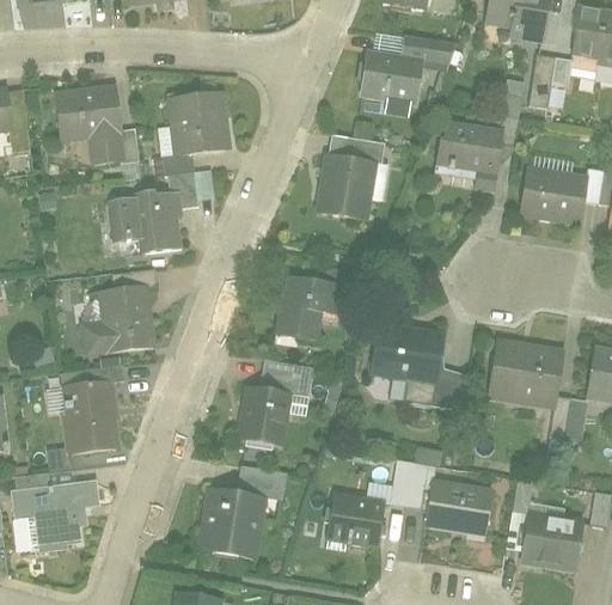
[(380,0),(380,4),(427,10),(428,0),(380,0)]
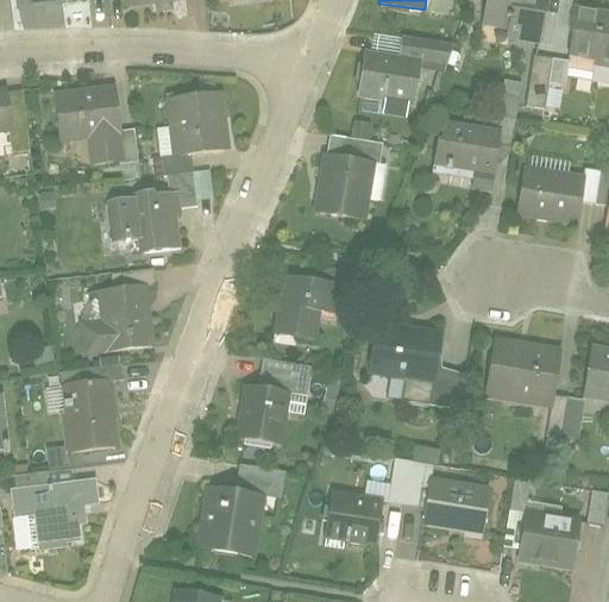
[(508,38),(540,43),(546,0),(484,0),(482,20),(510,25),(508,38)]
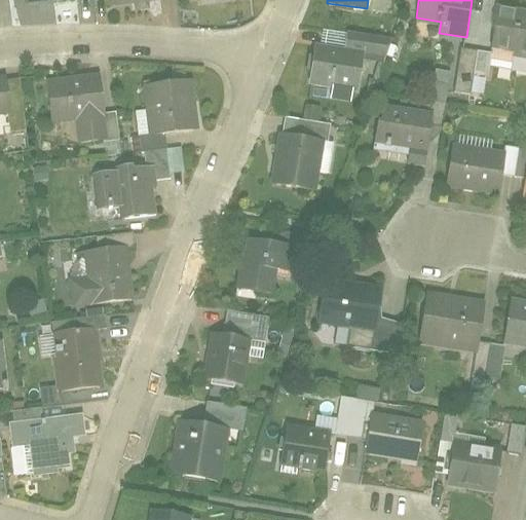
[(497,1),(489,48),(516,53),(525,6),(497,1)]
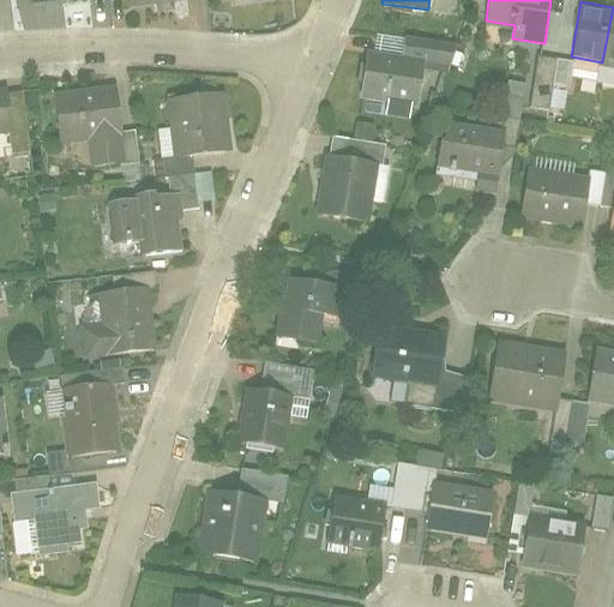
[(613,7),(602,62),(613,64),(613,7)]
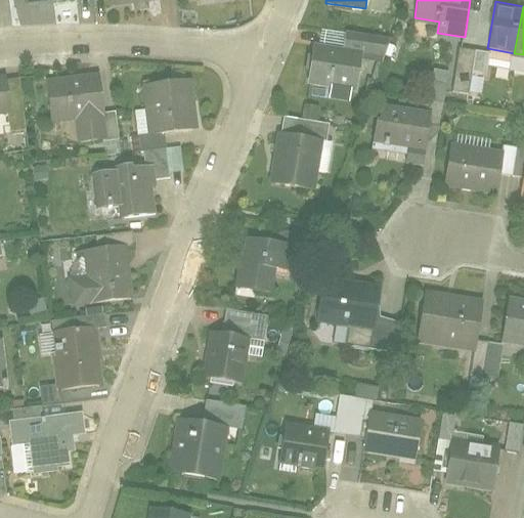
[(336,43),(338,30),(320,27),(317,40),(336,43)]
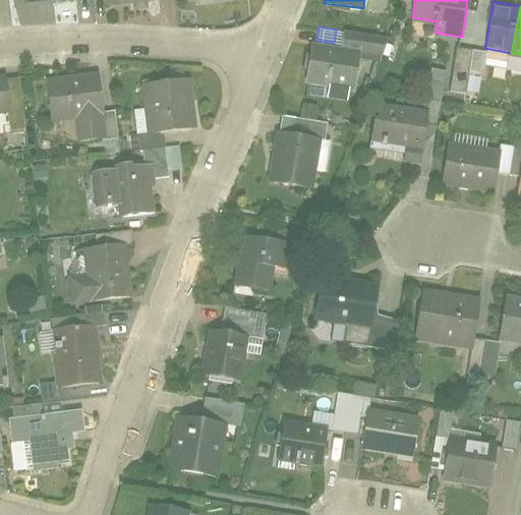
[(312,42),(307,82),(330,86),(328,97),(350,100),(351,89),(356,90),(361,53),(382,55),(385,35),(345,30),(343,46),(312,42)]
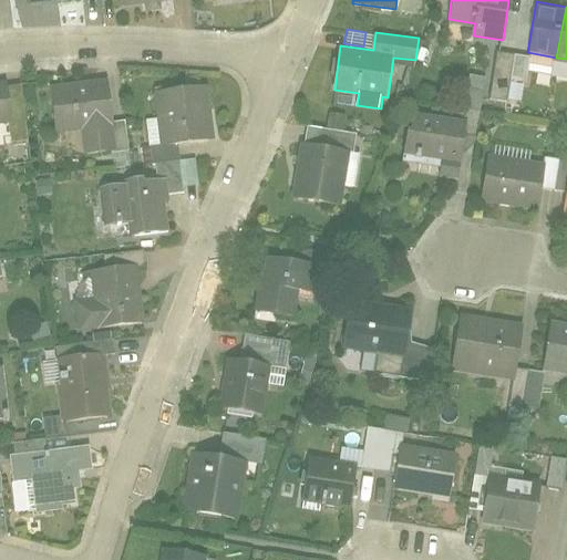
[(477,105),(481,72),(464,71),(462,103),(477,105)]
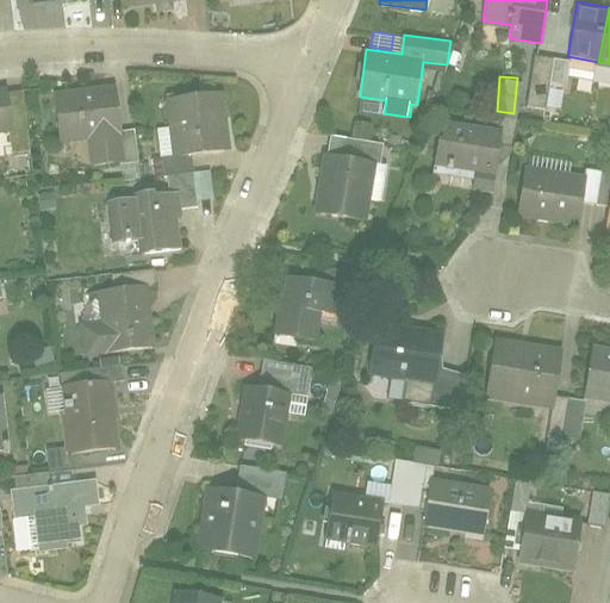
[(124,159),(114,84),(54,91),(60,137),(86,135),(89,163),(124,159)]
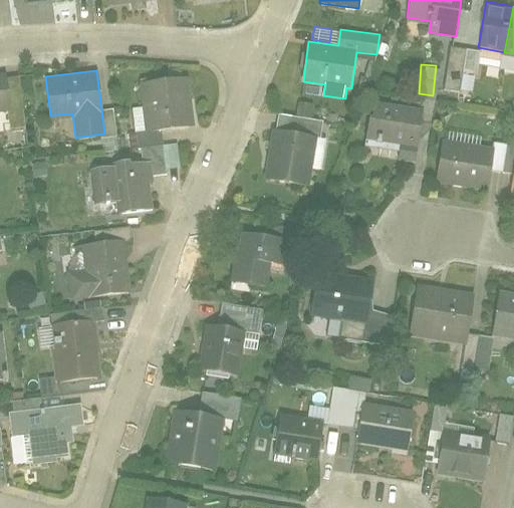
[(0,110),(9,110),(6,72),(0,72),(0,110)]
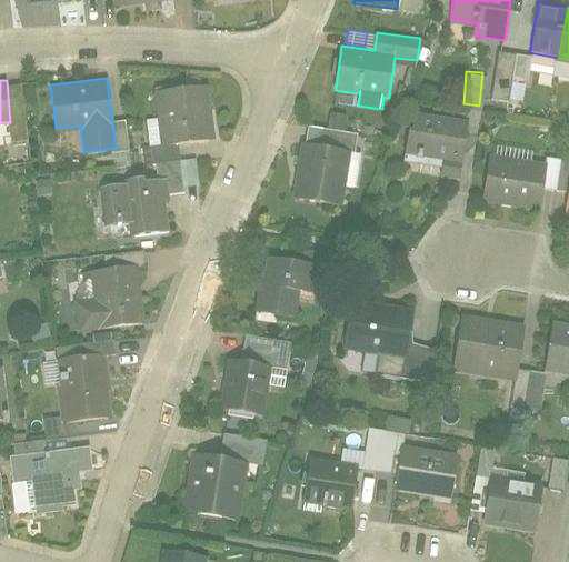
[(213,133),(208,84),(159,90),(165,139),(213,133)]
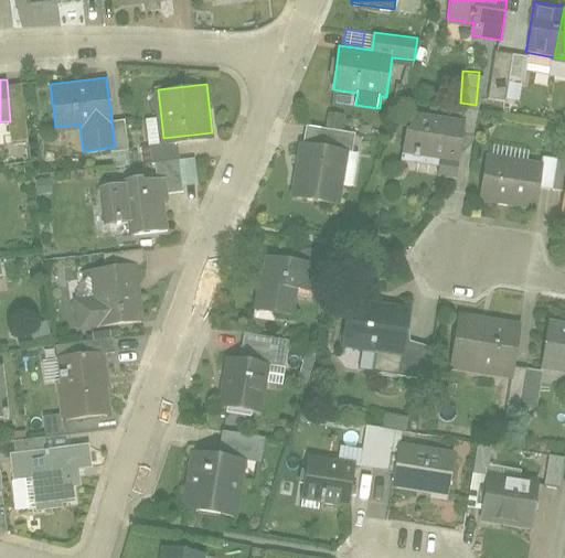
[(324,108),(322,122),(338,125),(341,110),(324,108)]
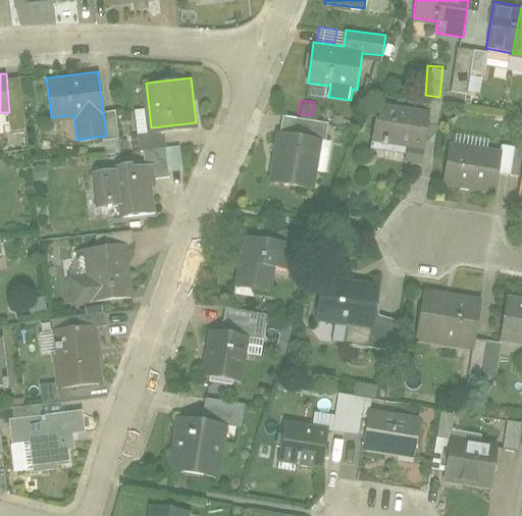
[(430,109),(379,102),(374,140),(425,147),(430,109)]
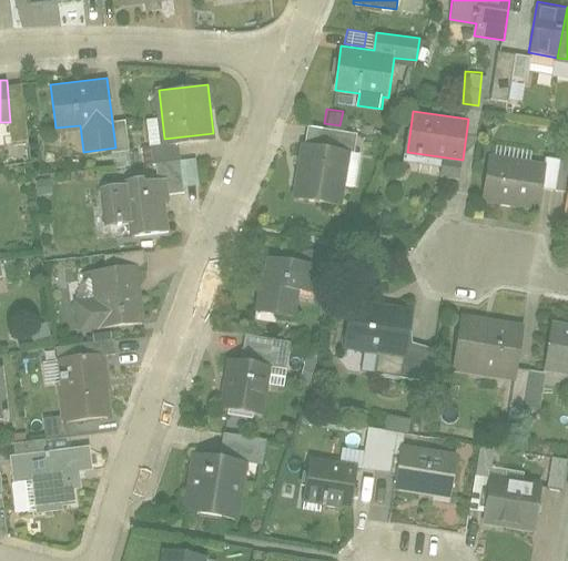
[(494,140),(492,149),(525,156),(526,148),(494,140)]
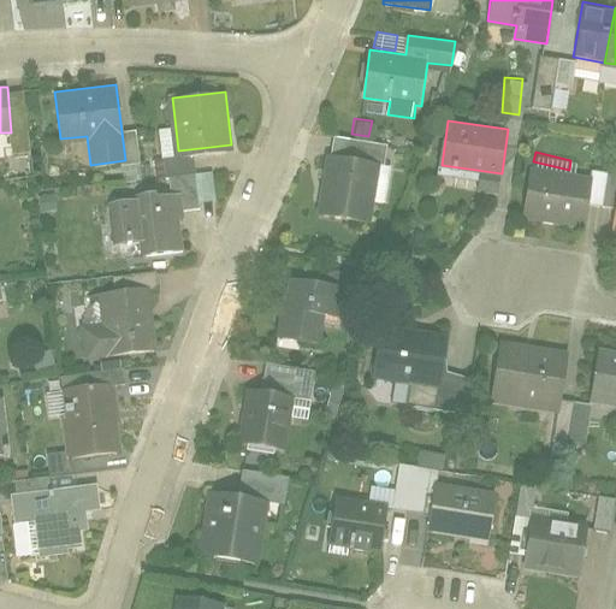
[(326,153),(315,213),(369,222),(380,161),(326,153)]
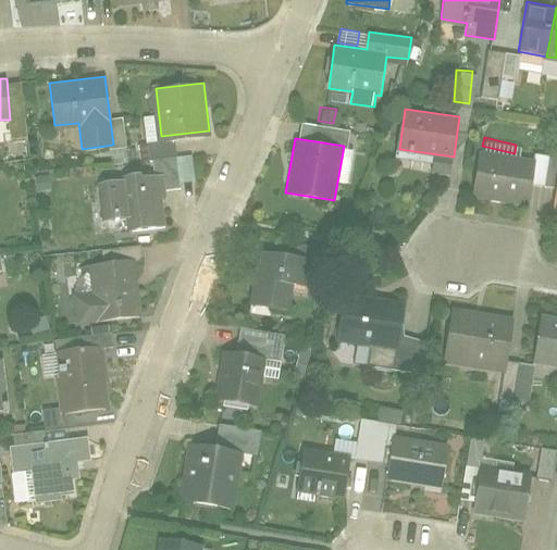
[(478,149),(471,195),(528,203),(534,157),(478,149)]
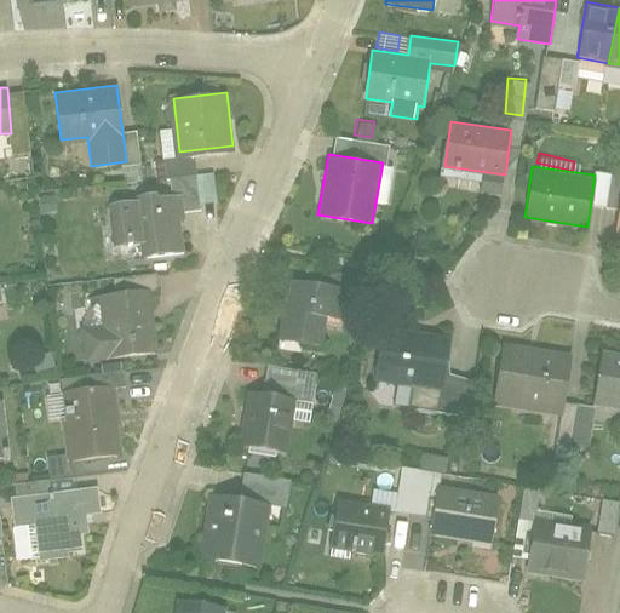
[(160,195),(159,190),(137,193),(138,200),(109,202),(114,242),(142,239),(144,257),(188,251),(181,193),(160,195)]
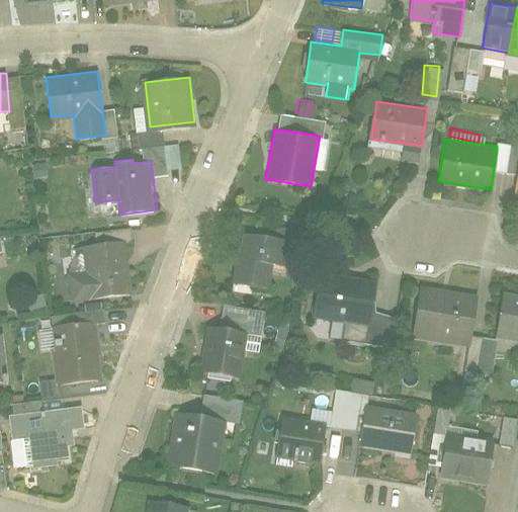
[(256,236),(241,233),(232,282),(271,289),(275,263),(295,267),(301,230),(258,223),(256,236)]
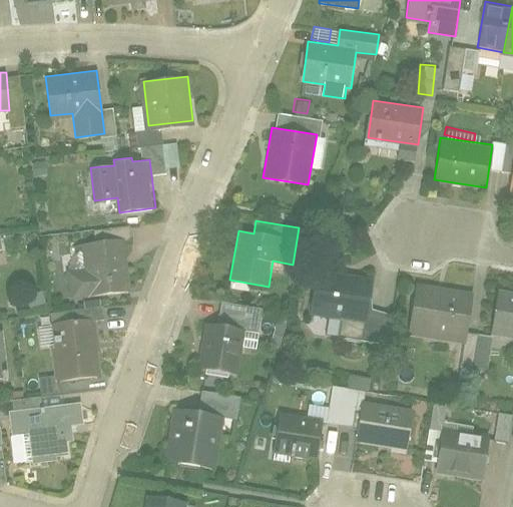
[(130,291),(123,237),(81,243),(84,266),(66,269),(70,299),(130,291)]
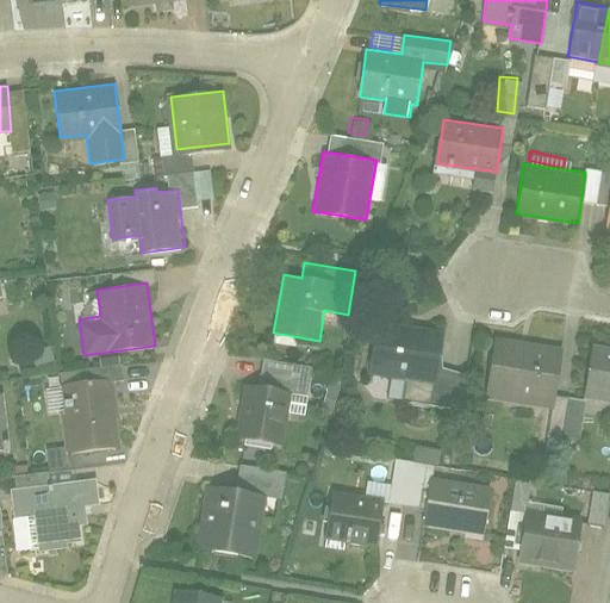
[(402,401),(460,406),(465,373),(437,370),(442,328),(375,319),(368,377),(404,381),(402,401)]
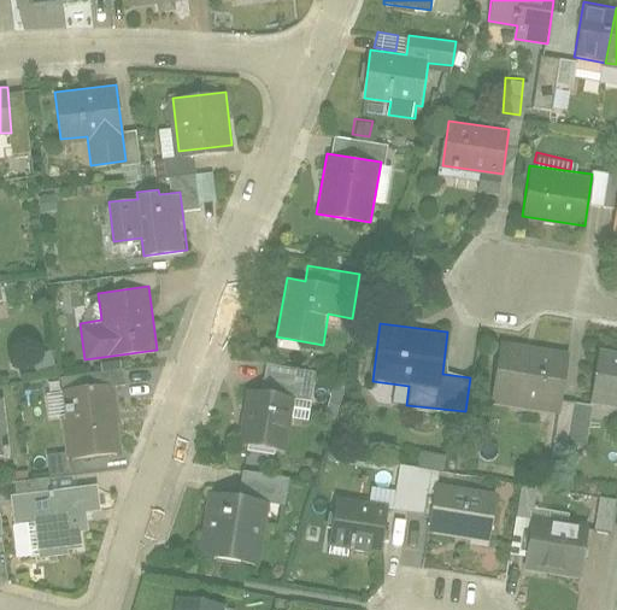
[(554,411),(564,351),(500,340),(491,400),(554,411)]
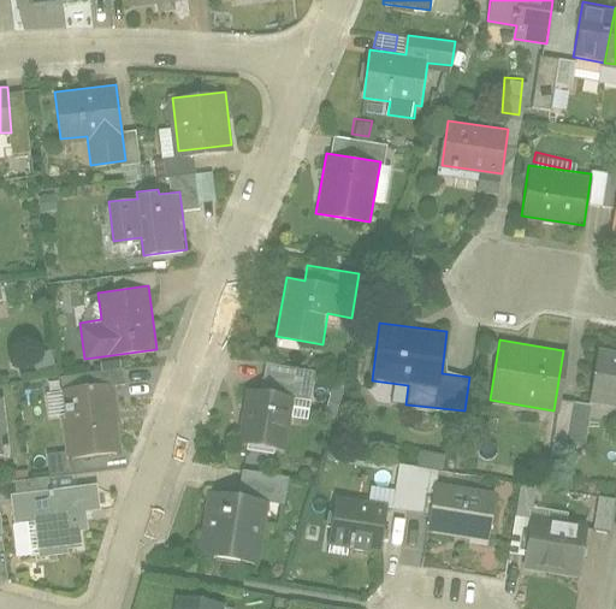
[(591,401),(615,403),(615,349),(599,347),(591,401)]
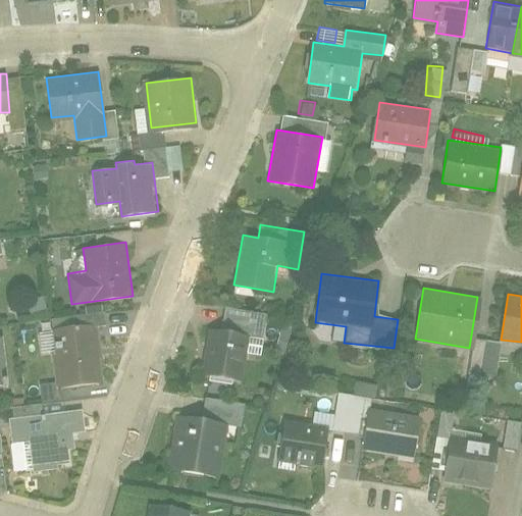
[(104,378),(96,322),(49,329),(57,385),(104,378)]
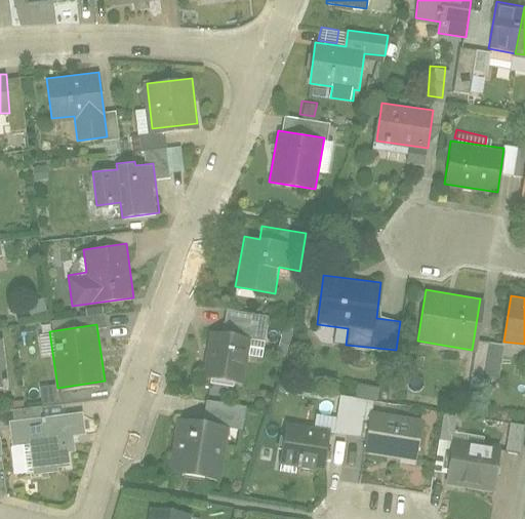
[(202,375),(244,382),(250,337),(209,330),(202,375)]
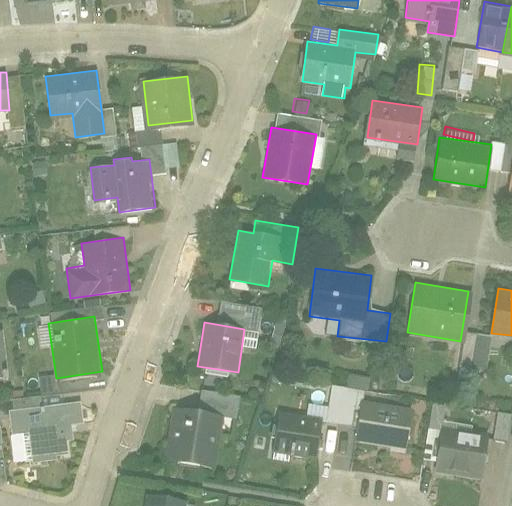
[(0,376),(8,375),(2,329),(0,329),(0,376)]
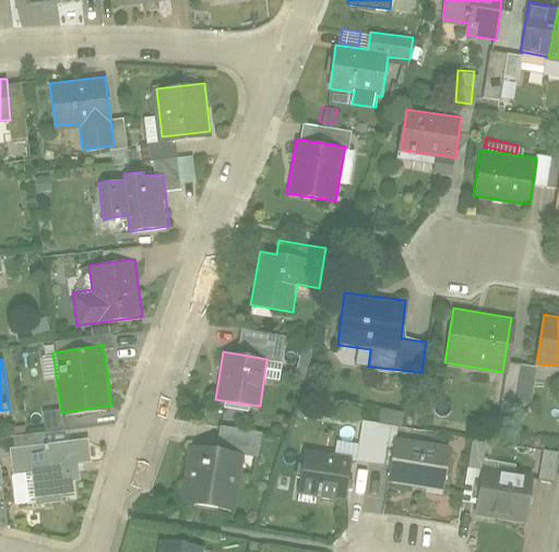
[(87,436),(10,446),(13,471),(32,469),(36,502),(78,496),(74,480),(82,479),(80,462),(91,459),(87,436)]
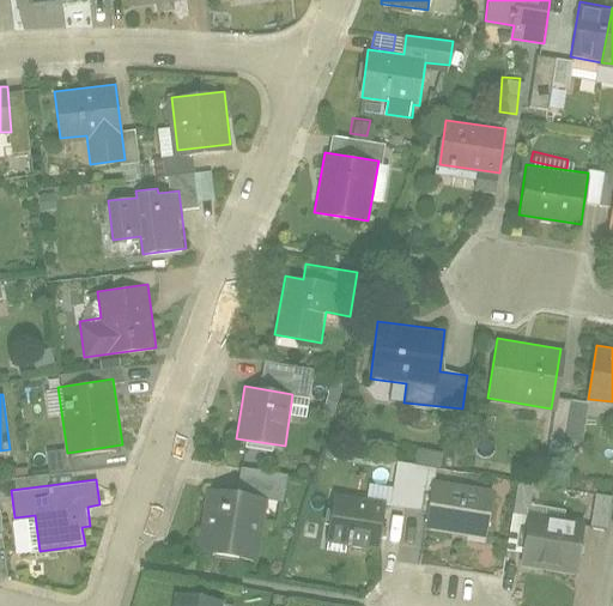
[(428,526),(486,535),(495,489),(435,479),(428,526)]
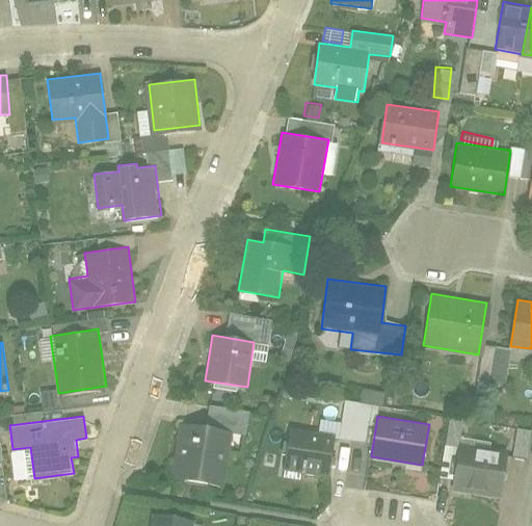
[(173,478),(224,484),(232,431),(179,424),(173,478)]
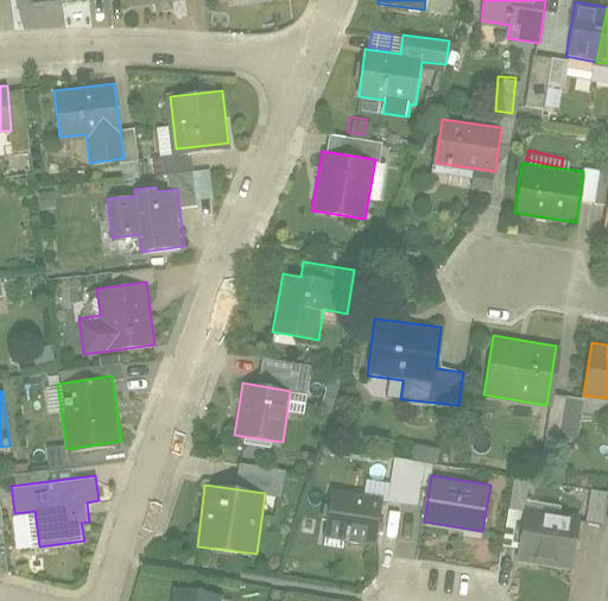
[(587,485),(582,517),(597,519),(602,487),(587,485)]
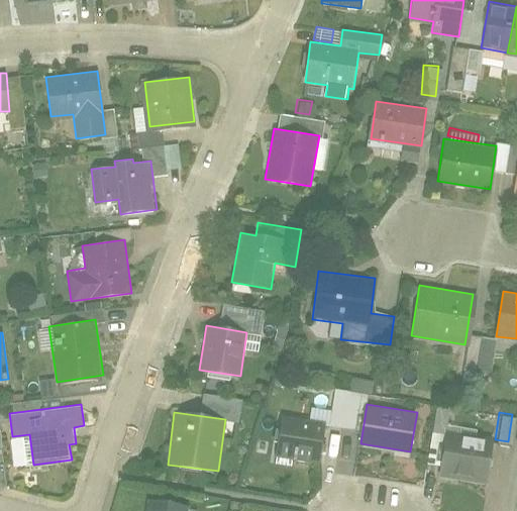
[(276,457),(319,464),(325,423),(282,417),(276,457)]
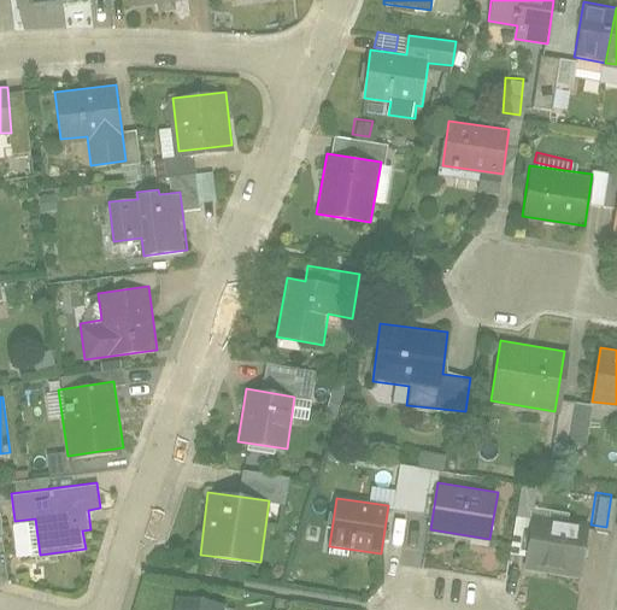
[(526,563),(582,573),(591,527),(534,517),(526,563)]
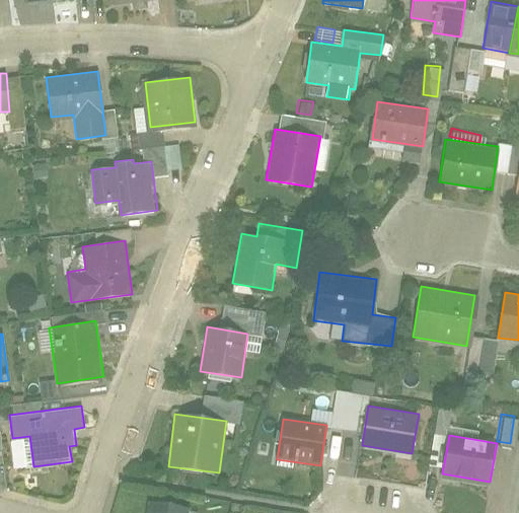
[(145,512),(187,512),(188,506),(147,500),(145,512)]
